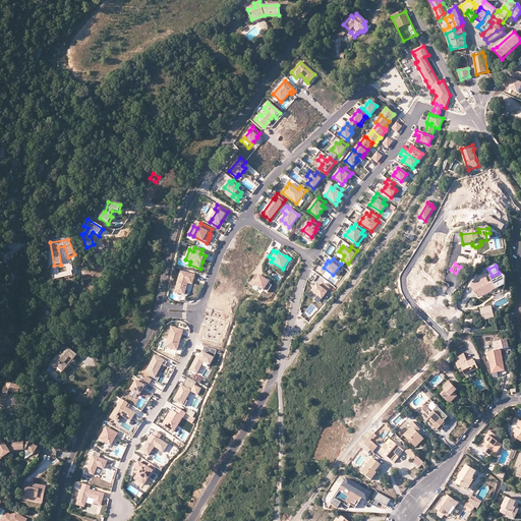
[(196,275),(180,271),(175,292),(185,295),(189,283),(193,284),(194,282),(196,275)]
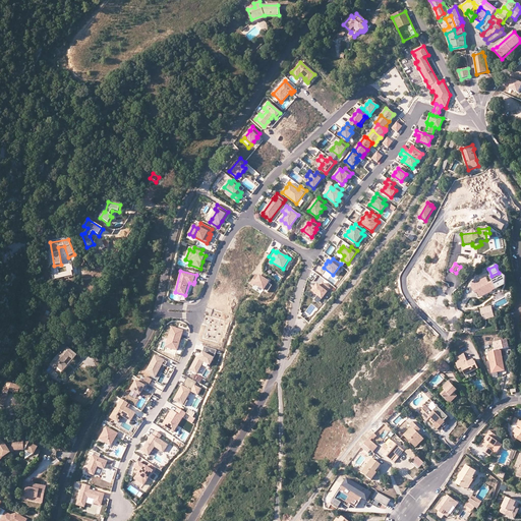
[(506,277),(500,272),(499,273),(491,276),(494,281),(489,283),(487,278),(472,285),(476,292),(478,291),(481,296),(493,290),(494,289),(497,288),(498,289),(503,290),(506,285),(506,277)]
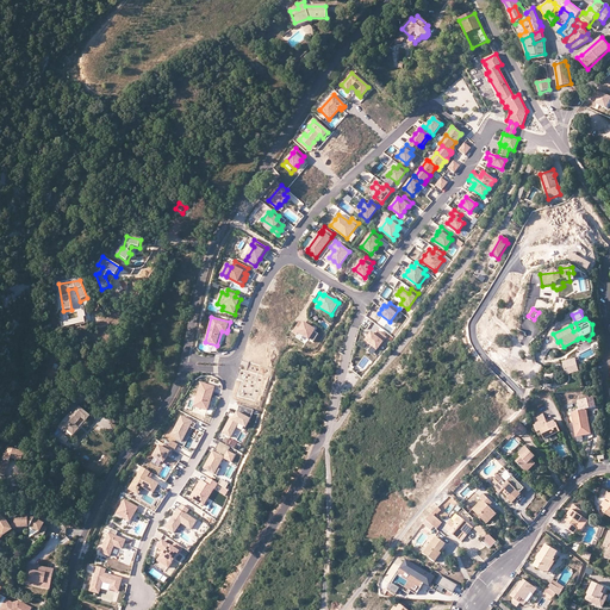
[(304,325),(300,323),(294,332),(299,335),(299,334),(310,340),(315,342),(319,335),(315,331),(316,330),(305,324),(304,325)]
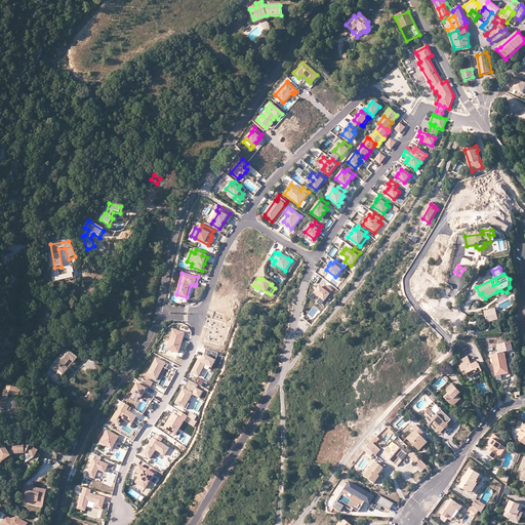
[(332,289),(325,284),(322,288),(319,286),(316,291),(315,293),(324,300),(332,289)]
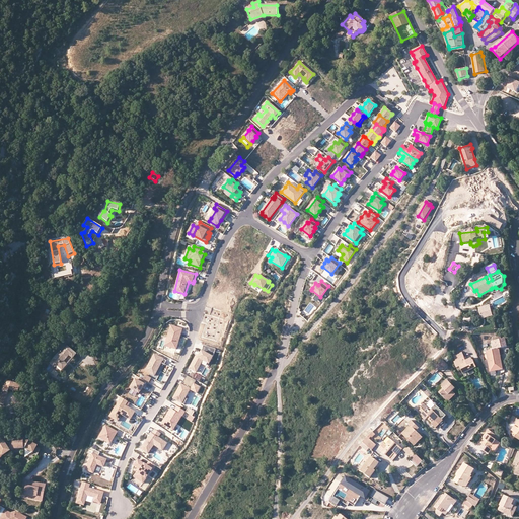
[(221,311),(212,308),(210,315),(204,314),(202,322),(206,323),(202,338),(217,342),(223,319),(219,318),(221,311)]
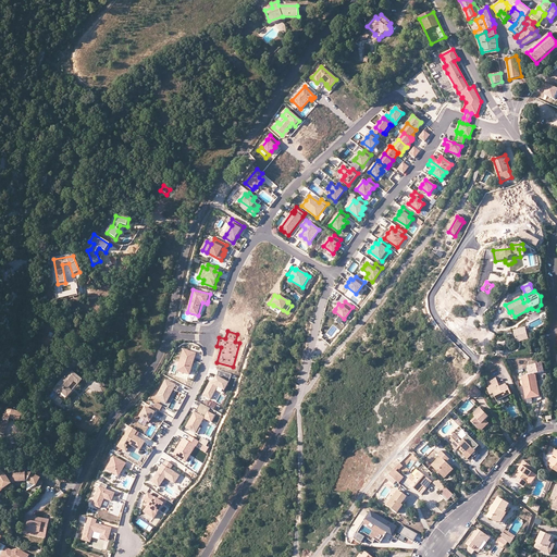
[(196,354),(184,350),(175,376),(187,380),(196,354)]
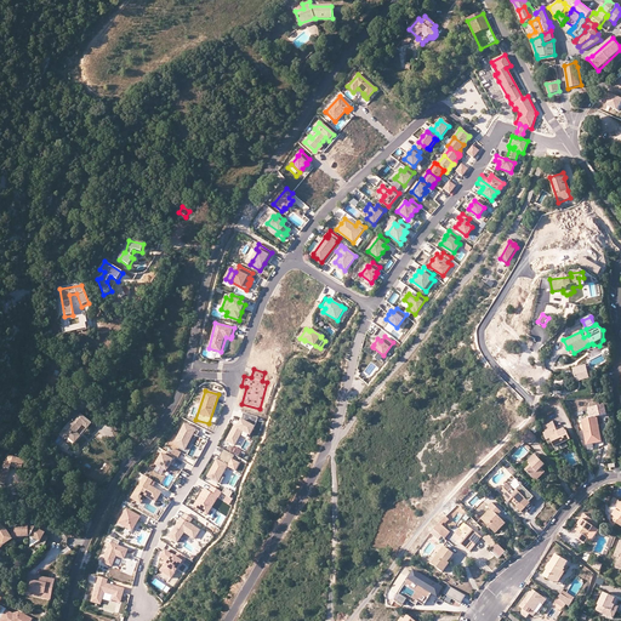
[(587,409),(588,419),(594,417),(597,417),(607,415),(604,405),(587,409)]
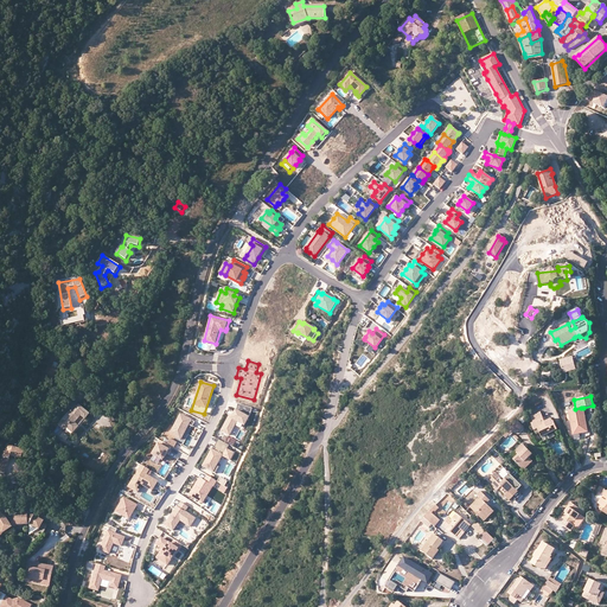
[(251,408),(237,404),(237,409),(232,416),(230,415),(229,419),(222,432),(229,435),(236,421),(244,426),(250,414),(251,408)]
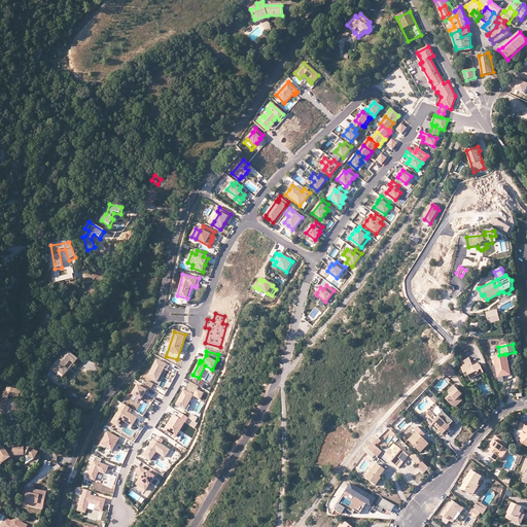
[(77,359),(68,352),(63,359),(60,357),(50,369),(56,374),(58,372),(64,377),(68,371),(65,367),(70,361),(73,364),(77,359)]
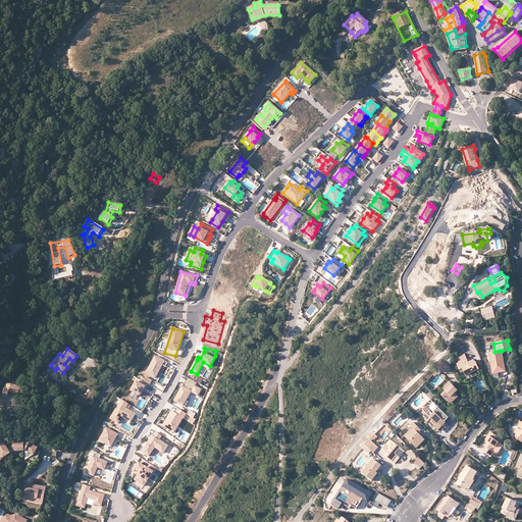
[(503,364),(500,351),(494,352),(489,353),(493,374),(501,373),(506,372),(505,363),(503,364)]
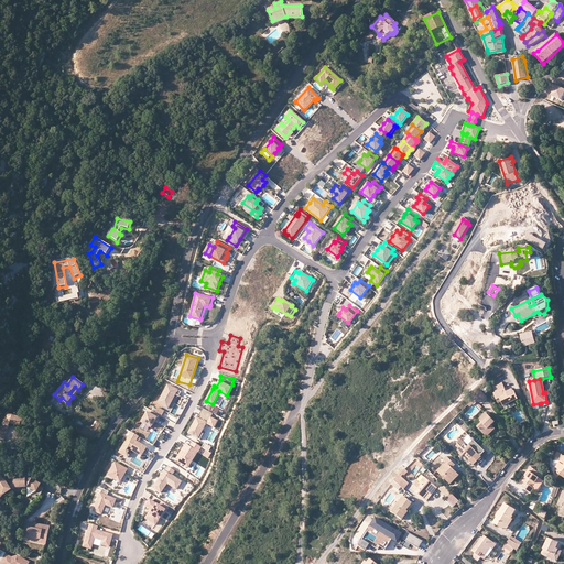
[(183,392),(169,386),(160,404),(170,409),(176,394),(180,397),(181,394),(183,392)]
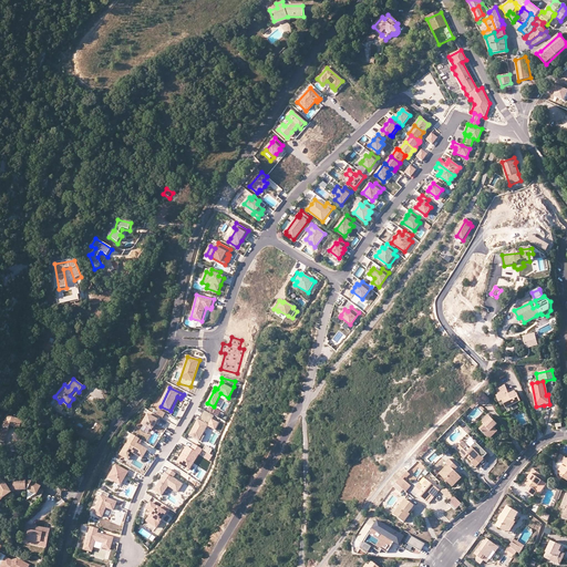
[(498,394),(497,395),(500,402),(503,401),(507,408),(522,401),(517,393),(511,397),(508,392),(507,390),(498,394)]
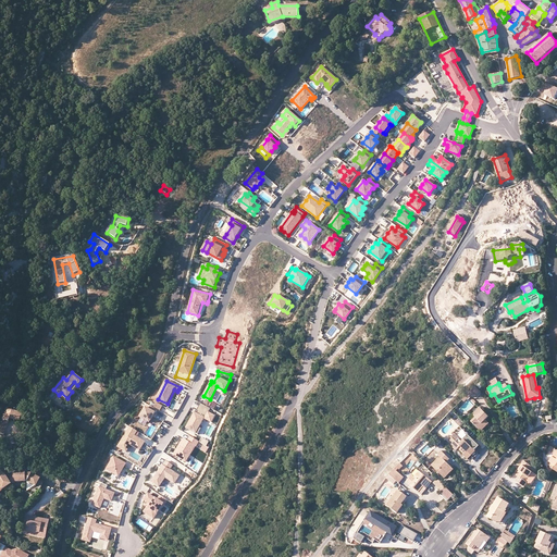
[(482,390),(478,384),(471,391),(472,393),(477,396),(482,390)]
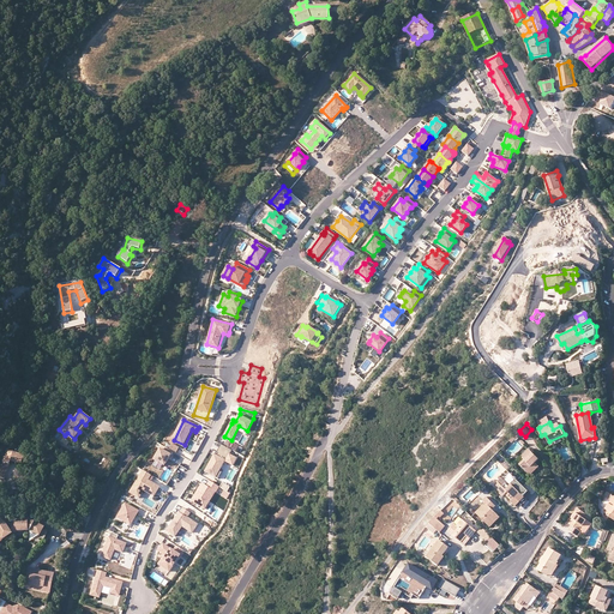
[(217,452),(218,453),(217,456),(215,455),(205,473),(216,477),(226,461),(235,465),(239,458),(230,455),(233,450),(221,445),(217,452)]
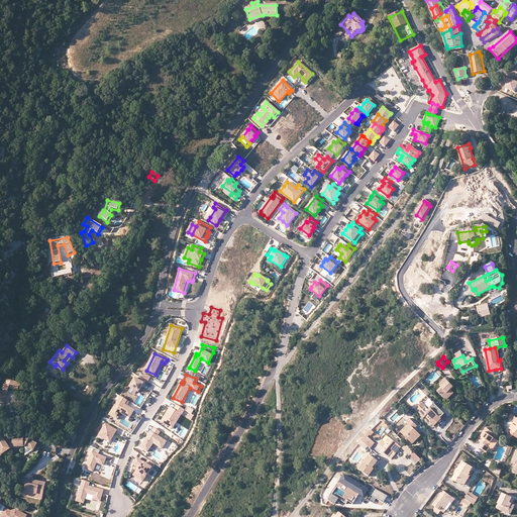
[(145,380),(137,376),(130,387),(139,392),(145,380)]
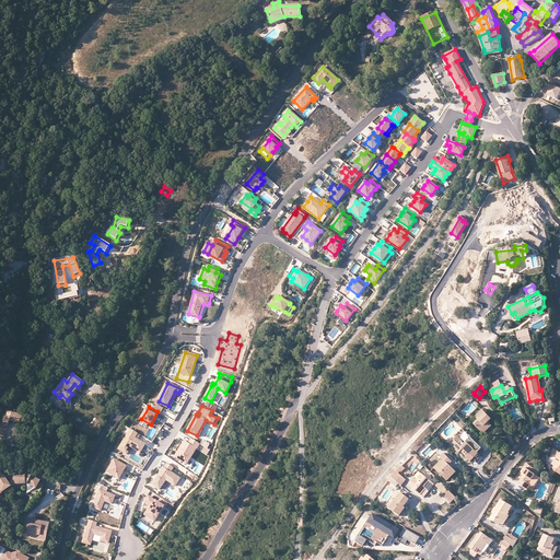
[(474,423),(481,432),(486,428),(485,426),(489,422),(491,419),(487,415),(482,409),(476,417),(478,420),(474,423)]
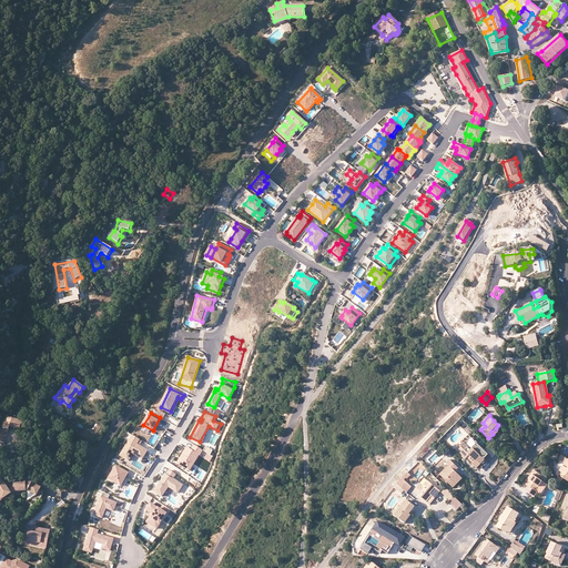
[(0,429),(0,440),(4,443),(9,426),(19,429),(21,422),(7,417),(3,428),(1,427),(0,430),(0,429)]
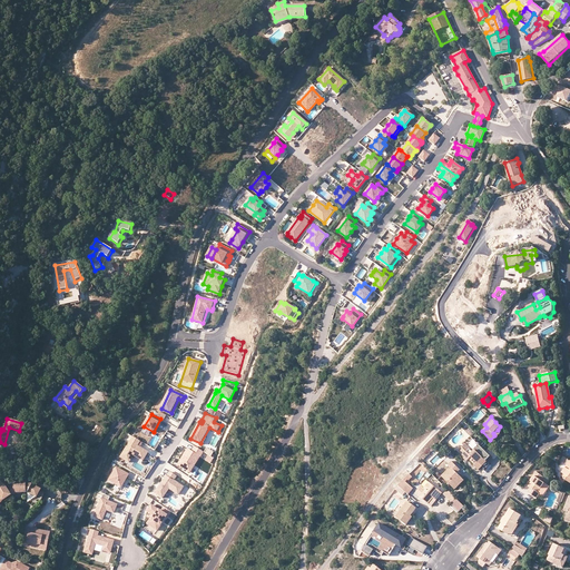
[(494,435),(490,440),(492,442),(501,434),(498,430),(493,433),(494,435)]
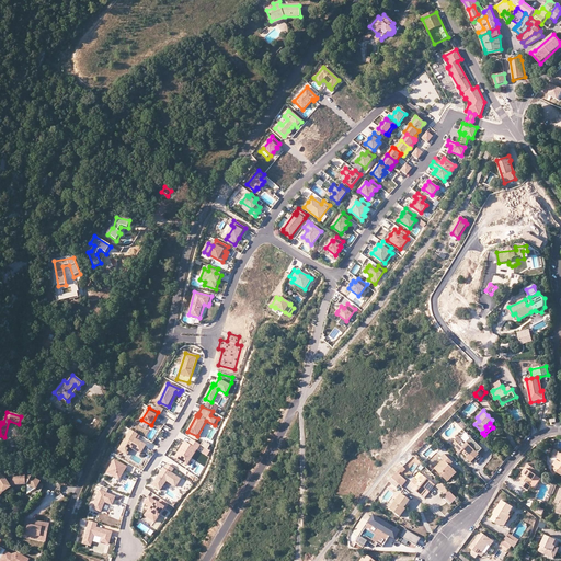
[(147,446),(137,439),(139,435),(132,431),(121,450),(128,456),(133,449),(142,454),(147,446)]
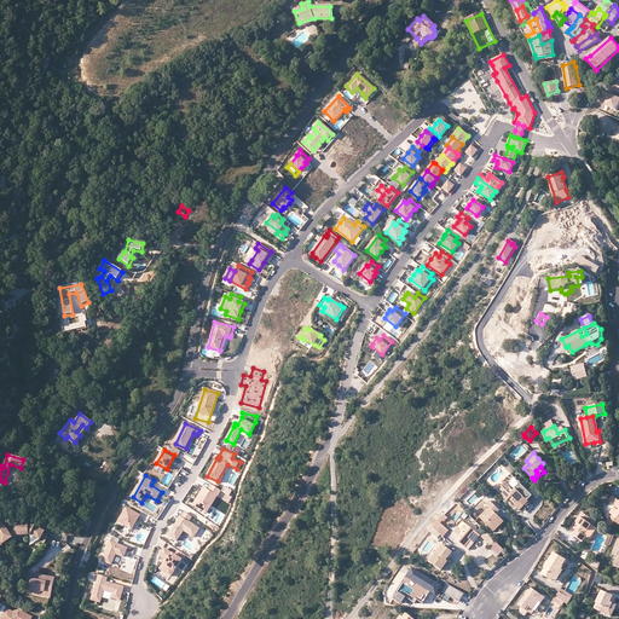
[(513,496),(518,501),(519,503),(516,504),(515,507),(519,510),(528,501),(516,490),(515,491),(507,482),(503,486),(502,485),(499,489),(501,490),(499,491),(509,499),(510,498),(513,496)]
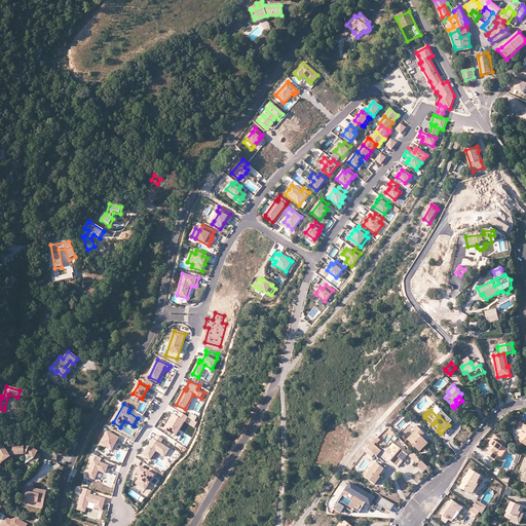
[(187,417),(180,412),(177,417),(174,415),(164,429),(176,437),(187,417)]
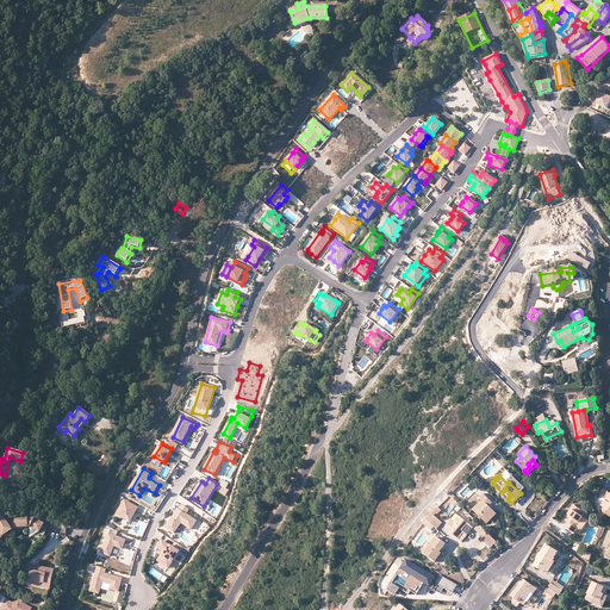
[(514,478),(509,483),(521,493),(526,489),(514,478)]
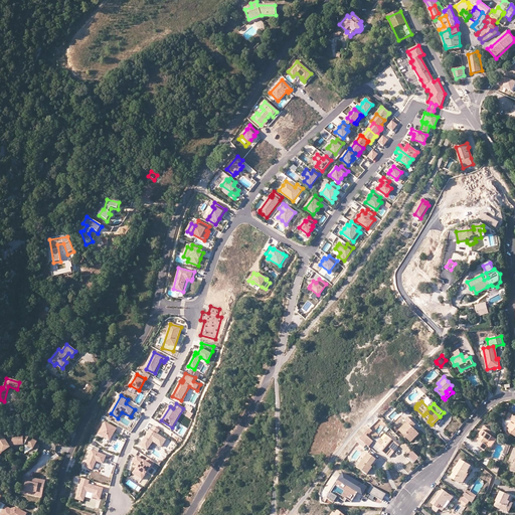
[(423,415),(415,408),(415,409),(422,416),(423,415)]
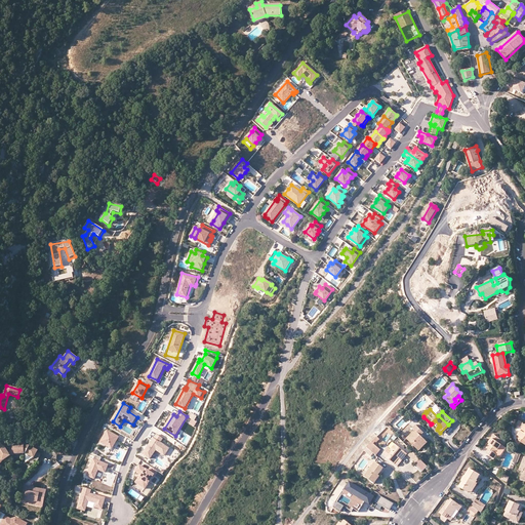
[(420,435),(422,432),(416,426),(413,428),(415,431),(407,439),(419,451),(428,442),(423,438),(421,436),(420,435)]
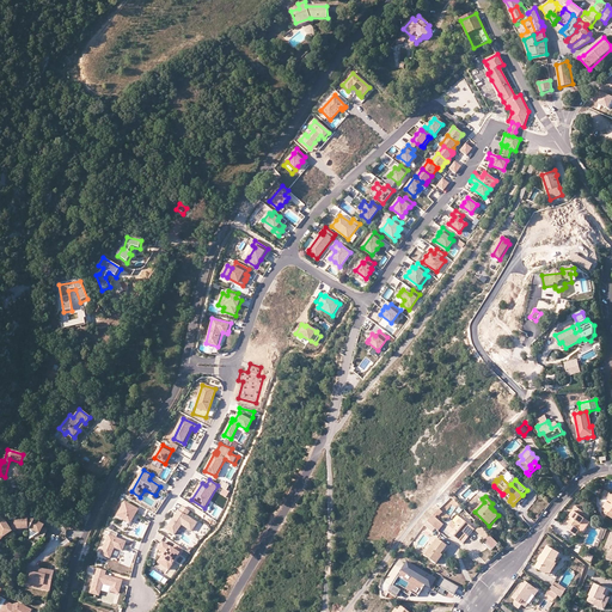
[(140,510),(127,503),(120,516),(132,524),(140,510)]
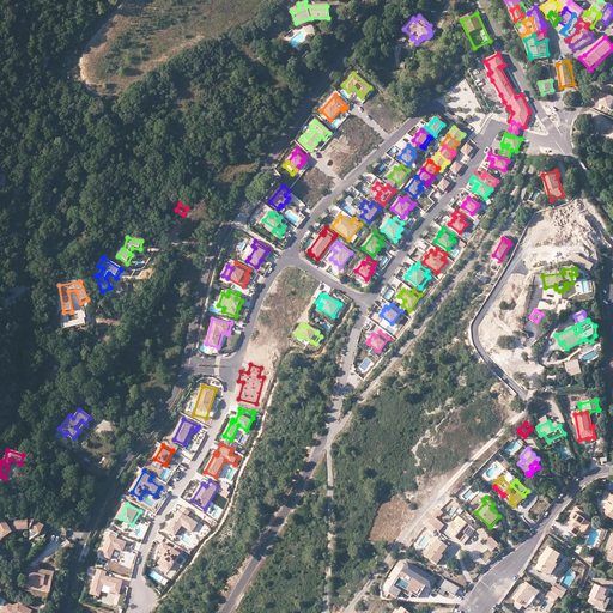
[(184,508),(182,514),(181,513),(178,517),(169,532),(178,538),(184,527),(195,534),(200,526),(189,517),(193,513),(184,508)]
